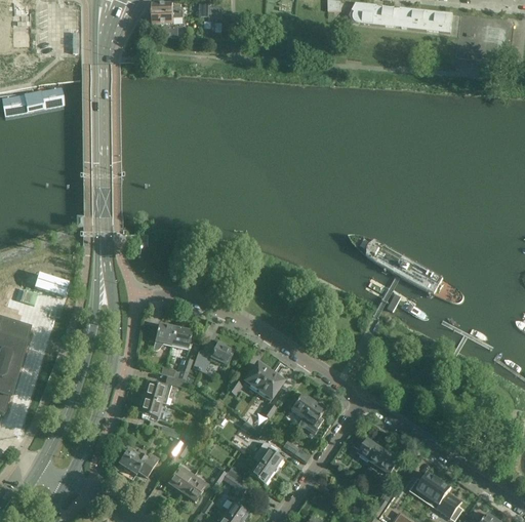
[(340,0),(327,0),(328,10),(340,10),(340,0)]
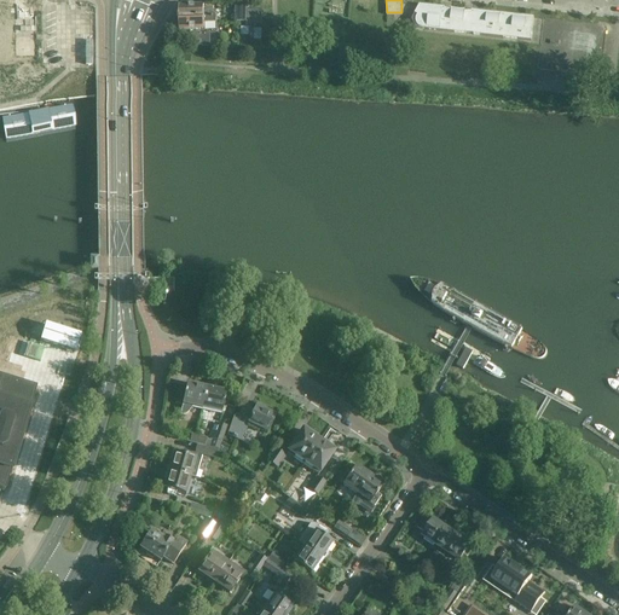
[(449,29),(450,18),(451,15),(450,13),(451,7),(451,6),(452,4),(443,1),(443,5),(420,3),(415,10),(406,25),(427,28),(427,27),(449,29)]
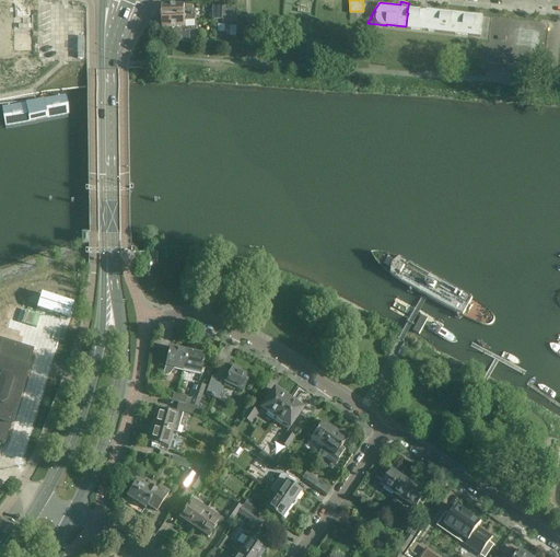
[(185,3),(163,3),(163,7),(163,14),(196,14),(196,9),(185,9),(185,3)]
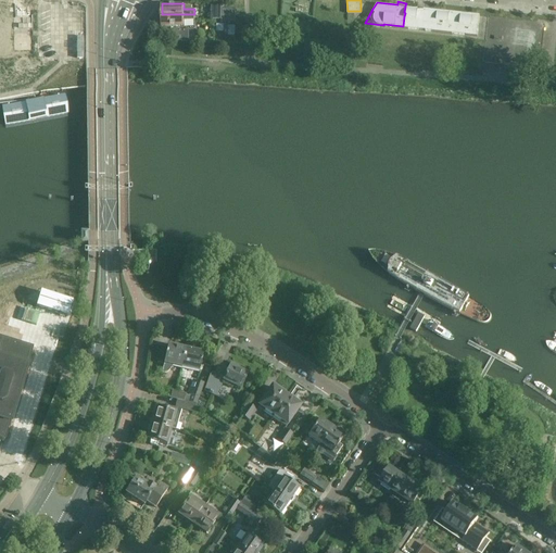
[(478,24),(479,13),(425,8),(426,4),(417,4),(417,7),(415,7),(411,7),(409,7),(407,5),(406,5),(405,5),(405,7),(404,12),(405,13),(404,16),(416,17),(416,20),(426,21),(425,28),(477,35),(478,29),(477,24),(478,24)]
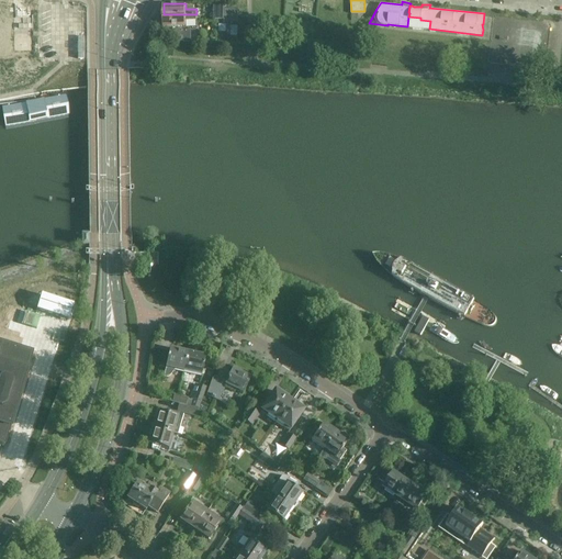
[(237,19),(237,12),(237,7),(224,7),(224,19),(237,19)]
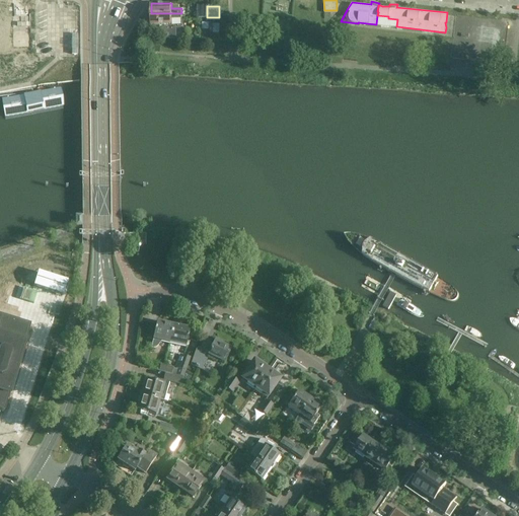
[(181,13),(151,13),(151,23),(161,22),(161,26),(162,37),(163,37),(173,37),(176,37),(176,34),(176,25),(182,25),(182,17),(181,17),(181,13)]
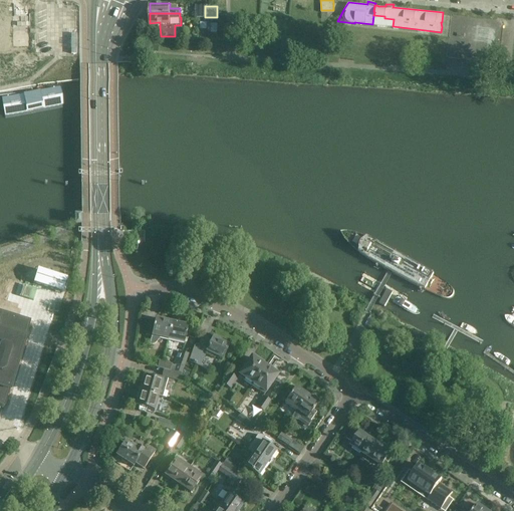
[(372,24),(393,26),(394,19),(384,18),(384,16),(373,15),(372,24)]
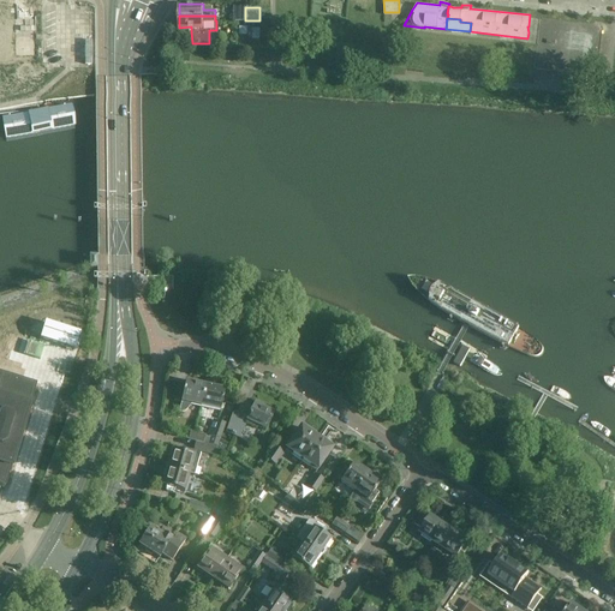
[(72,102),(3,114),(6,137),(76,125),(72,102)]
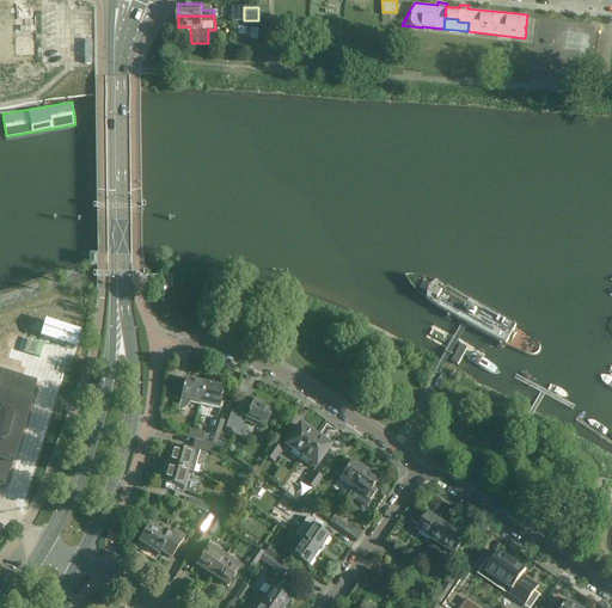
[(441,307),(506,342),(524,350),(528,351),(531,351),(534,351),(537,351),(538,350),(539,349),(540,347),(540,345),(540,343),(540,342),(539,339),(533,333),(516,323),(436,277),(430,275),(426,274),(422,272),(417,271),(411,271),(408,271),(407,271),(407,274),(409,278),(412,283),(418,289),(428,298),(434,302),(441,307)]
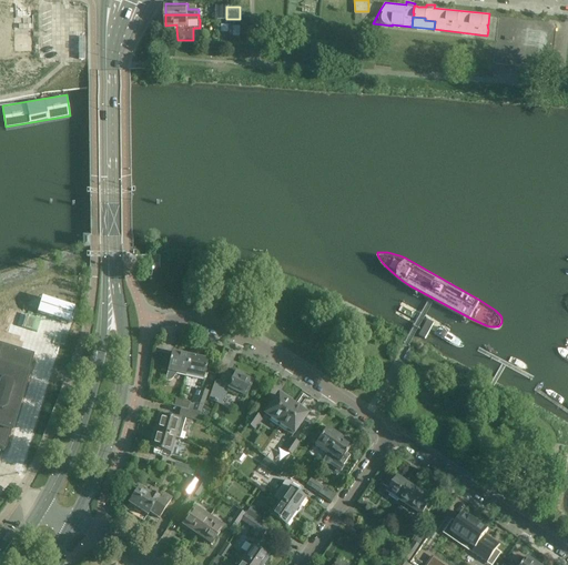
[(39,328),(37,338),(48,342),(51,332),(39,328)]
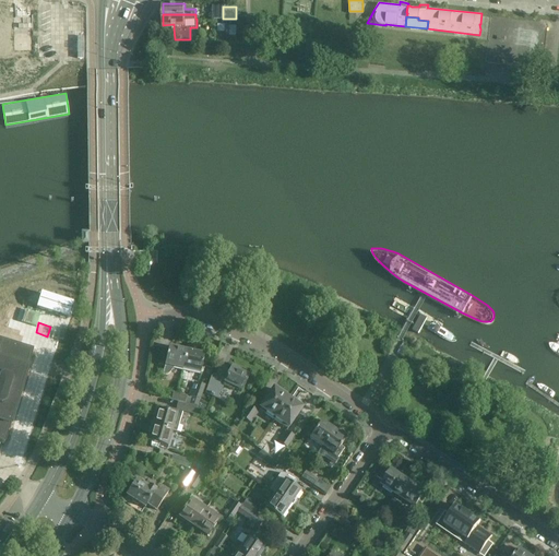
[(0,440),(3,442),(9,425),(10,426),(28,368),(26,367),(32,351),(0,340),(0,440)]
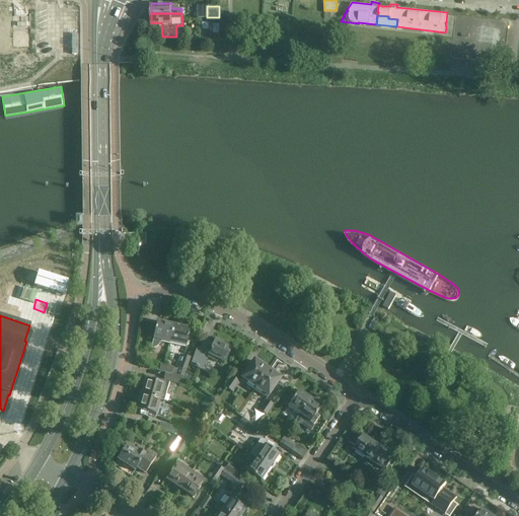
[(161,339),(169,340),(172,323),(156,319),(150,347),(151,347),(151,344),(154,344),(155,344),(156,344),(157,343),(161,339)]
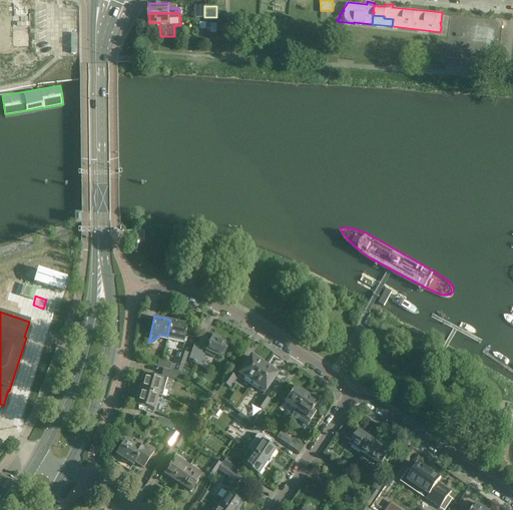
[(170,320),(167,336),(183,340),(187,324),(170,320)]
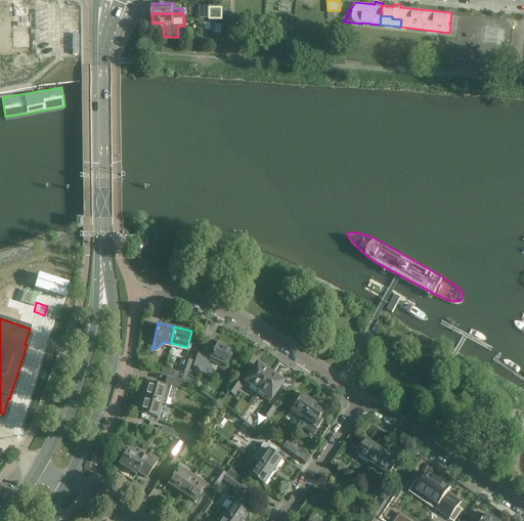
[(212,344),(208,342),(205,341),(201,353),(198,351),(198,350),(191,366),(192,366),(192,365),(195,366),(200,368),(203,370),(209,358),(218,362),(218,360),(226,364),(232,350),(223,345),(223,344),(217,341),(215,346),(212,345),(213,343),(212,343),(212,344)]
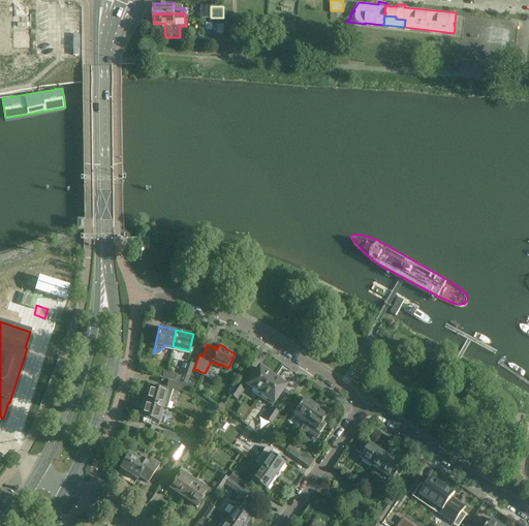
[(177,373),(176,379),(186,382),(193,362),(183,359),(179,373),(177,373)]
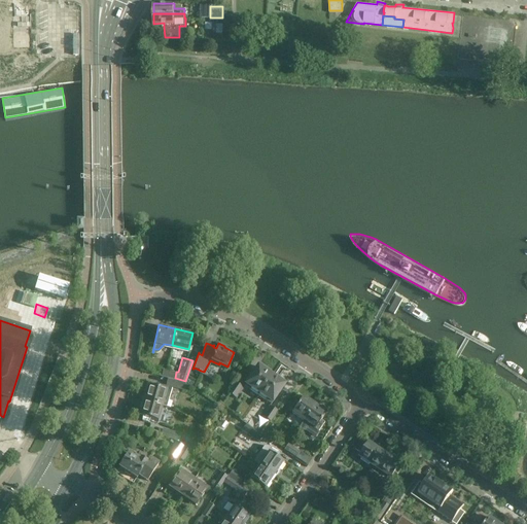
[(258,391),(272,373),(257,363),(244,384),(250,388),(251,386),(258,391)]
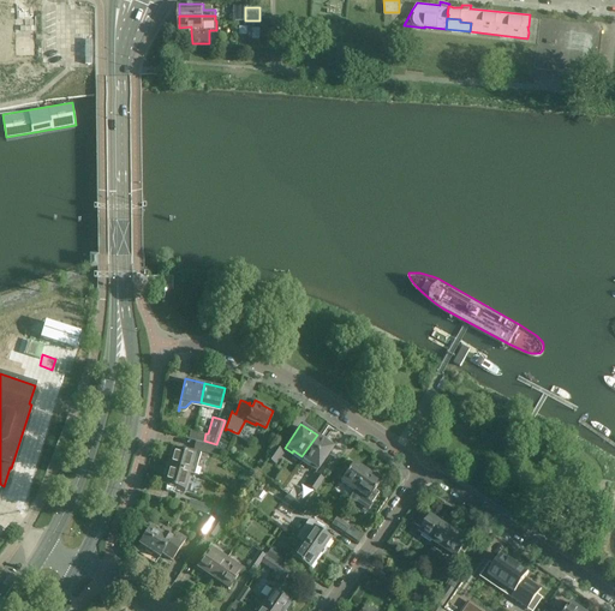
[(204,441),(206,433),(191,429),(189,436),(204,441)]
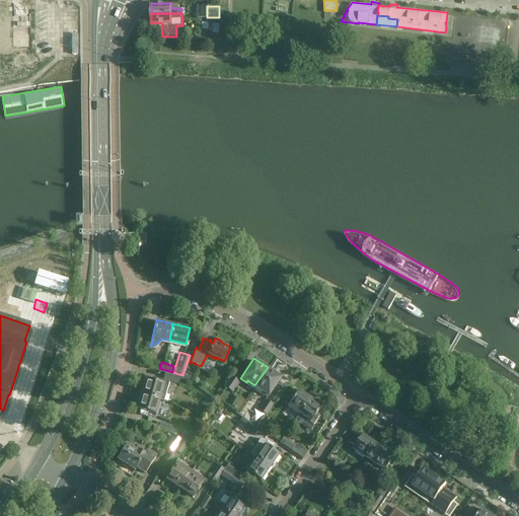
[(267,395),(268,394),(280,376),(268,367),(254,385),(263,390),(261,392),(267,395)]
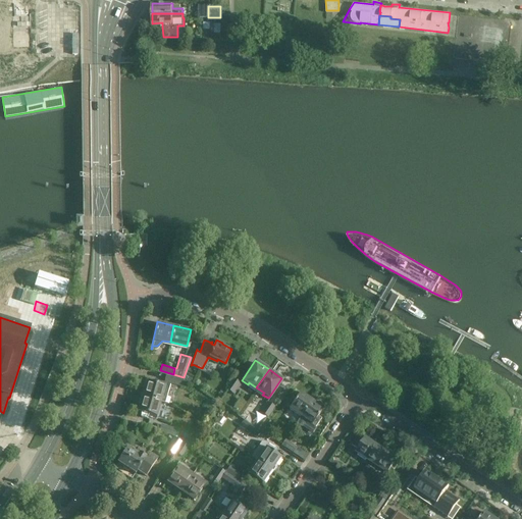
[(166,373),(164,380),(181,384),(184,378),(166,373)]
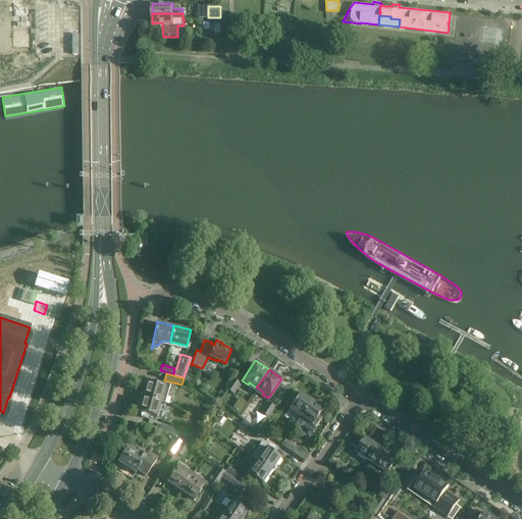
[(233,376),(226,387),(233,392),(241,381),(233,376)]
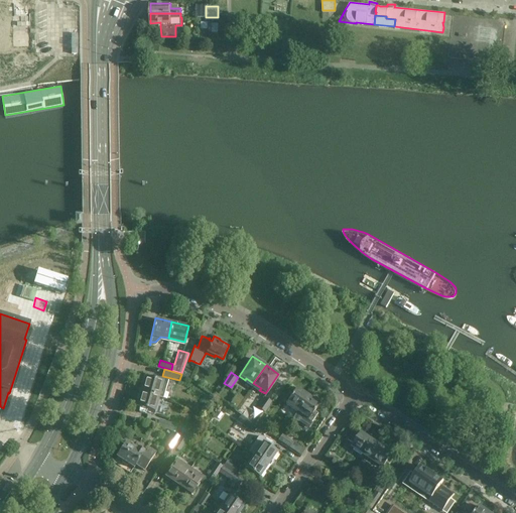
[(142,391),(149,392),(158,395),(162,396),(168,379),(155,375),(155,374),(149,373),(143,386),(144,386),(142,391)]
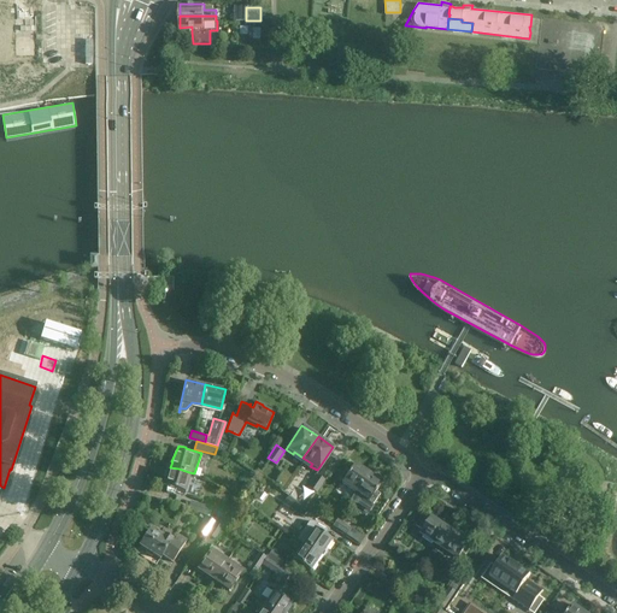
[(356,489),(368,471),(356,463),(348,471),(345,469),(340,477),(344,479),(342,481),(356,489)]
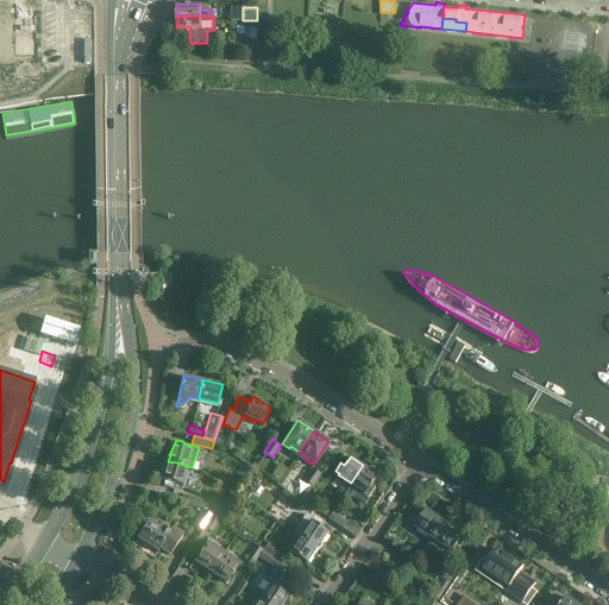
[(187,466),(176,462),(168,461),(167,467),(163,484),(171,486),(173,481),(182,484),(187,466)]
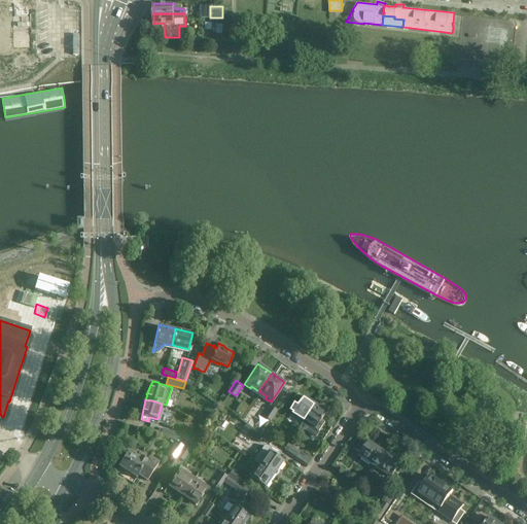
[(304,418),(300,423),(315,433),(324,421),(321,418),(326,411),(314,403),(304,418)]
